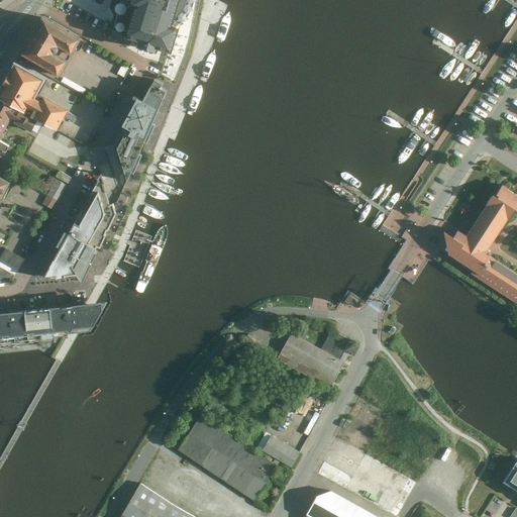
[(130,0),(129,3),(135,5),(125,35),(140,40),(138,45),(156,52),(158,46),(169,50),(170,50),(179,22),(173,21),(179,0),(130,0)]
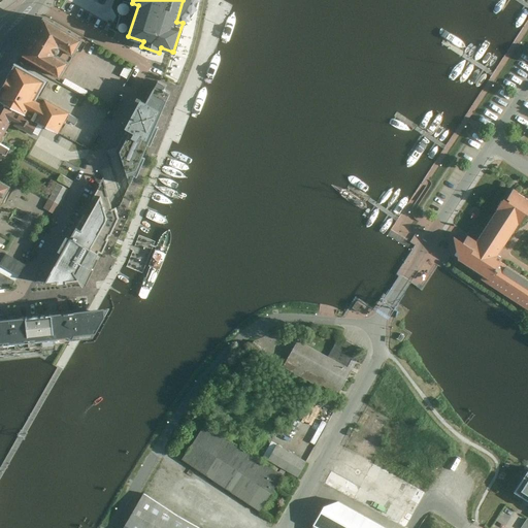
[(85,37),(47,17),(23,55),(61,77),(85,37)]
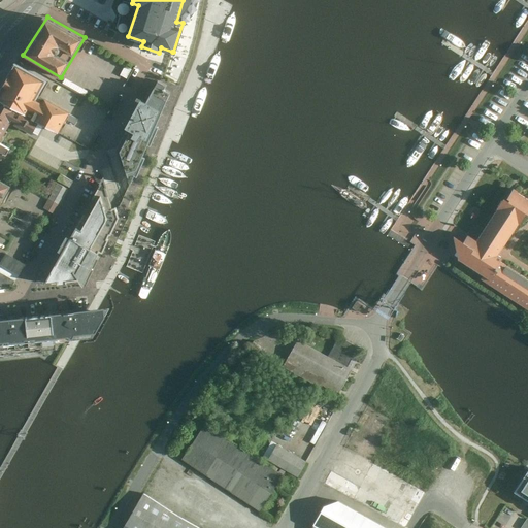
[(18,58),(0,91),(0,101),(39,121),(59,129),(63,122),(71,105),(39,89),(47,73),(18,58)]
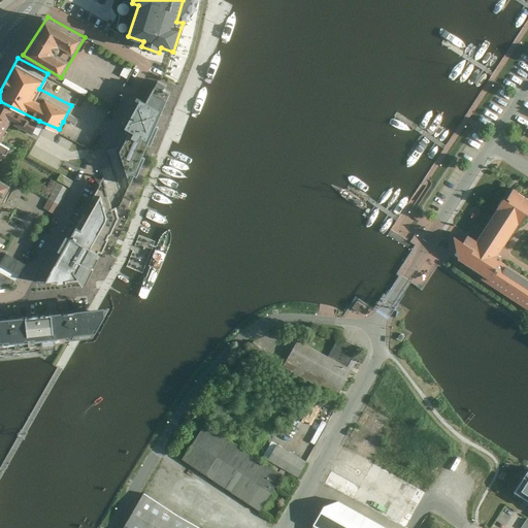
[(124,167),(130,186),(175,89),(160,80),(154,93),(149,90),(118,149),(122,167),(124,167)]
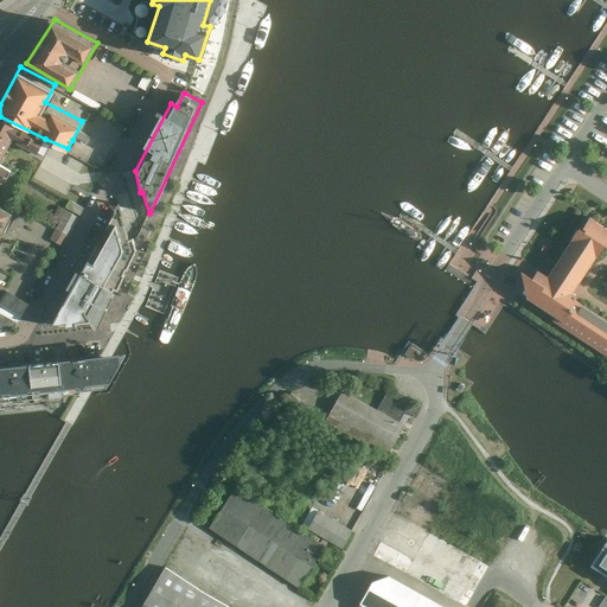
[(45,139),(0,116),(0,155),(4,158),(17,134),(23,138),(19,144),(38,153),(45,139)]
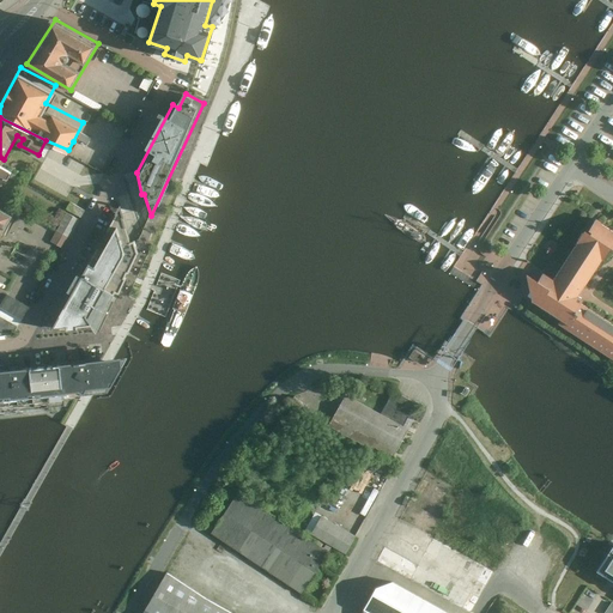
[(4,159),(0,157),(0,176),(7,180),(16,165),(4,159)]
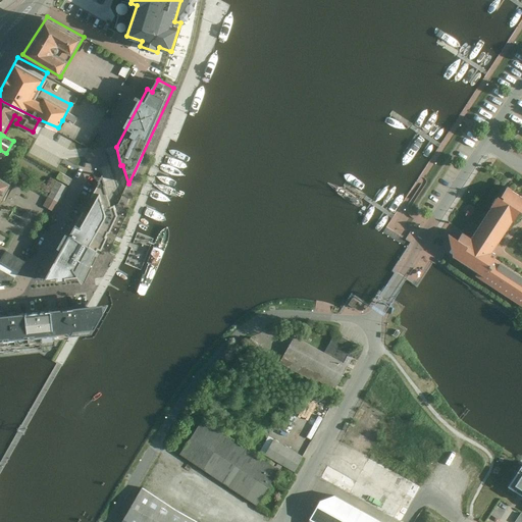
[(89,203),(49,276),(82,273),(86,280),(103,247),(120,215),(116,205),(105,172),(89,203)]
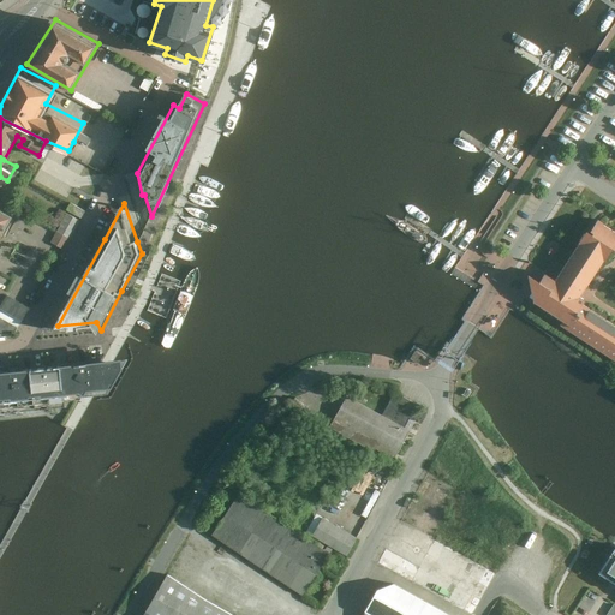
[(85,210),(73,203),(69,210),(82,218),(85,210)]
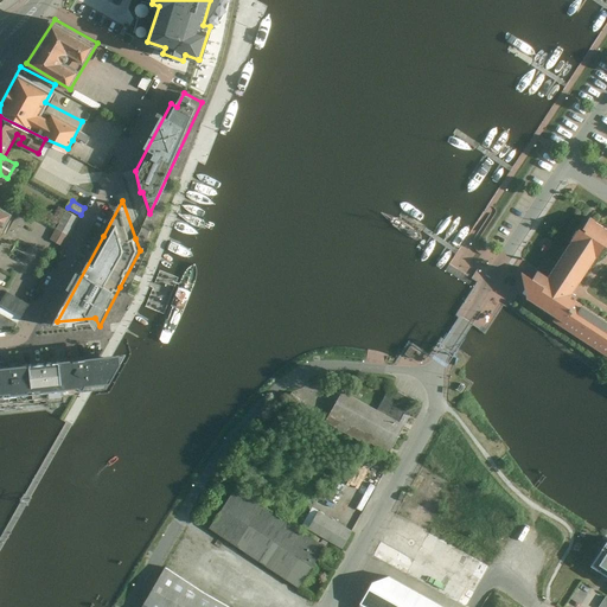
[(0,238),(12,217),(0,210),(0,238)]
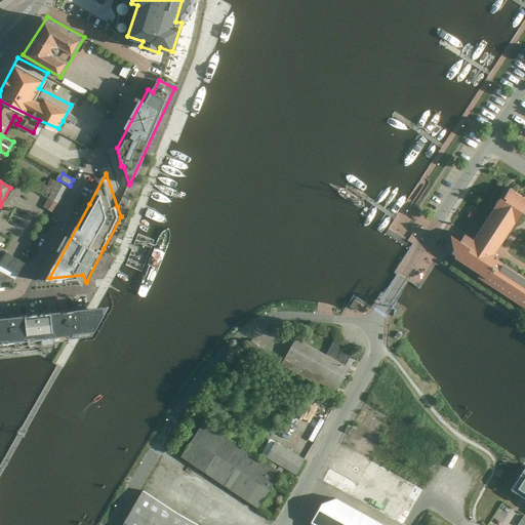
[(58,183),(49,198),(59,203),(68,188),(58,183)]
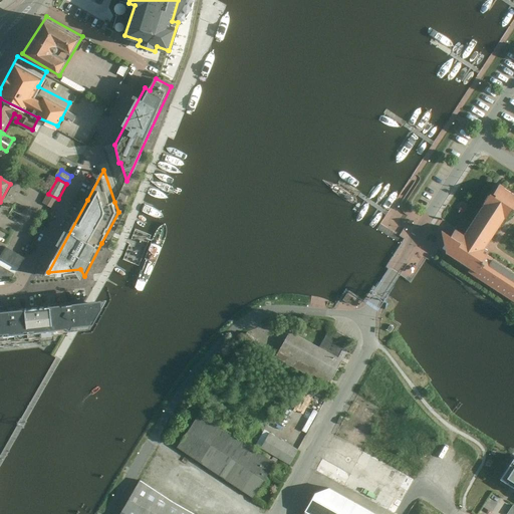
[(453,234),(443,228),(447,252),(471,268),(468,272),(513,301),(513,269),(488,252),(492,248),(487,245),(513,206),(513,189),(502,181),(496,189),(494,188),(466,232),(457,226),(453,234)]
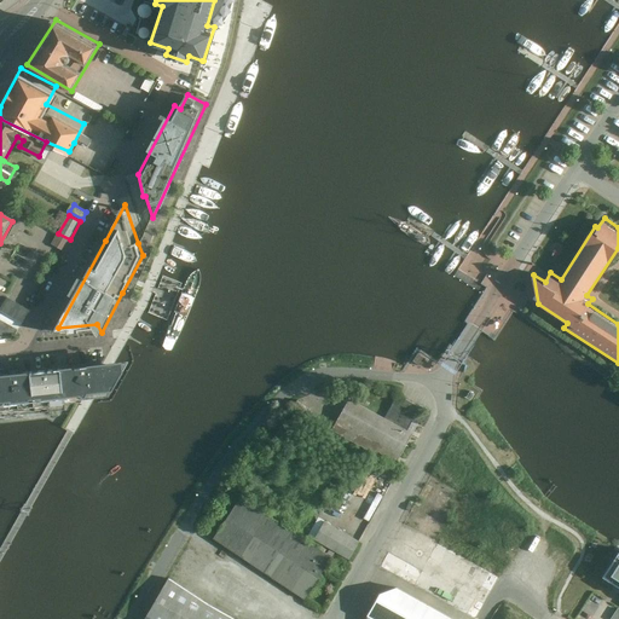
[(70,239),(58,233),(52,243),(64,250),(70,239)]
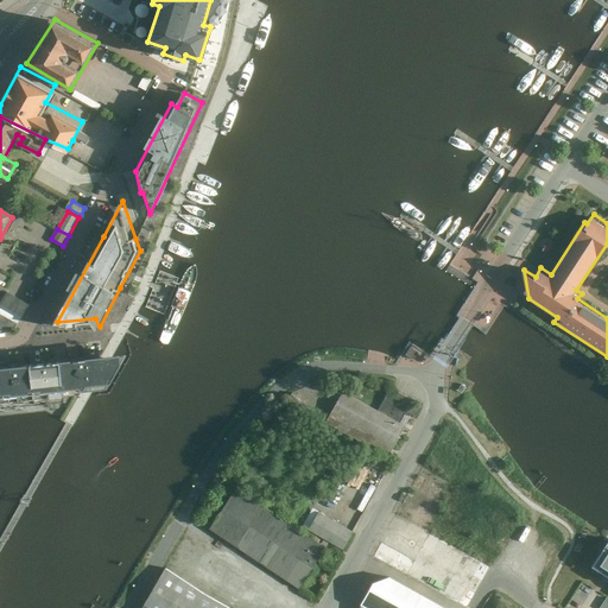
[(31,303),(10,290),(1,304),(23,317),(31,303)]
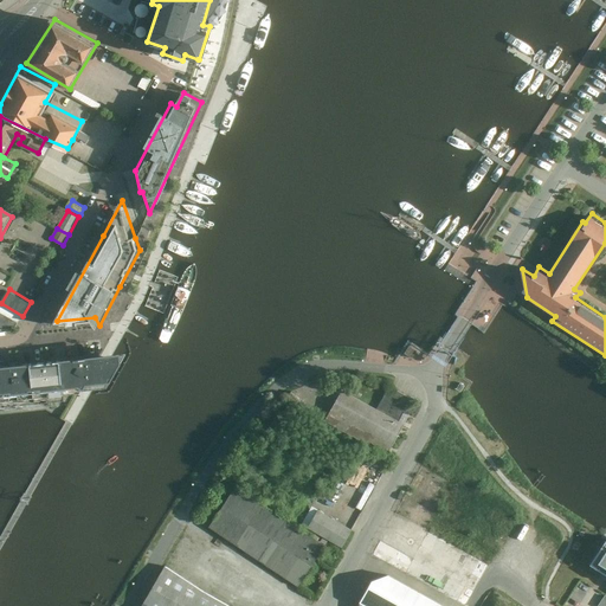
[(107,354),(96,356),(77,358),(44,362),(12,366),(0,367),(0,401),(0,404),(75,395),(81,395),(83,392),(88,392),(91,391),(111,389),(129,352),(107,354)]
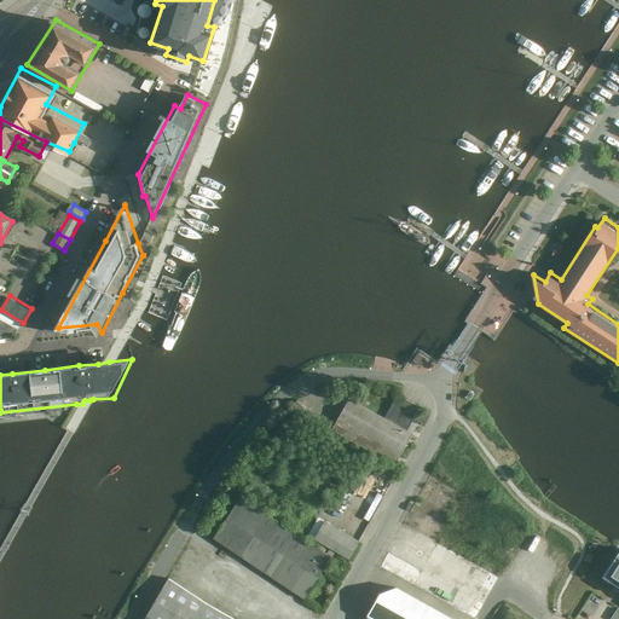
[(387,417),(350,398),(333,429),(372,450),(398,462),(420,426),(416,423),(424,409),(420,406),(403,398),(400,395),(387,417)]
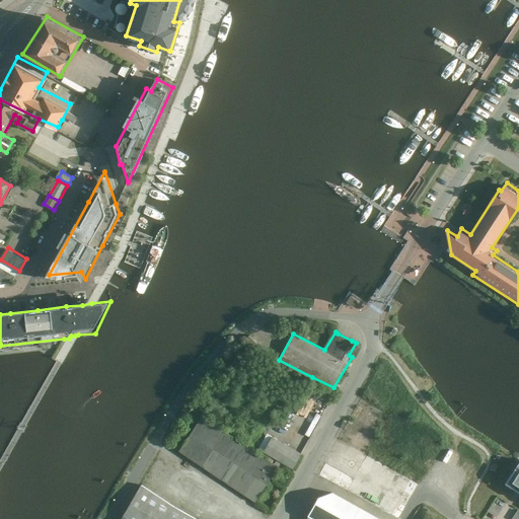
[(277,467),(267,460),(248,449),(200,418),(177,452),(254,502),(277,467)]
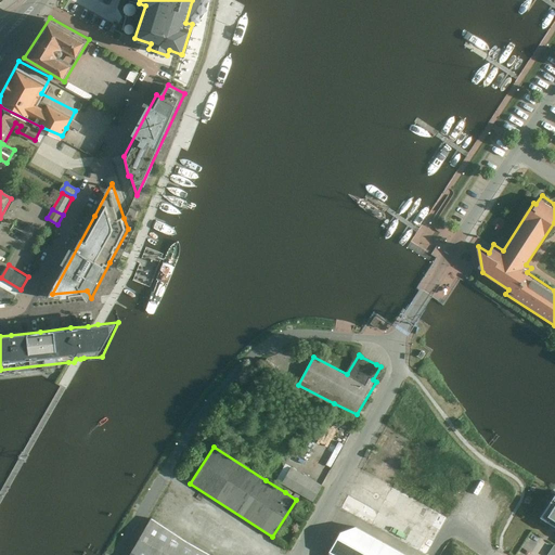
[(281,483),(313,502),(322,487),(291,468),(281,483)]
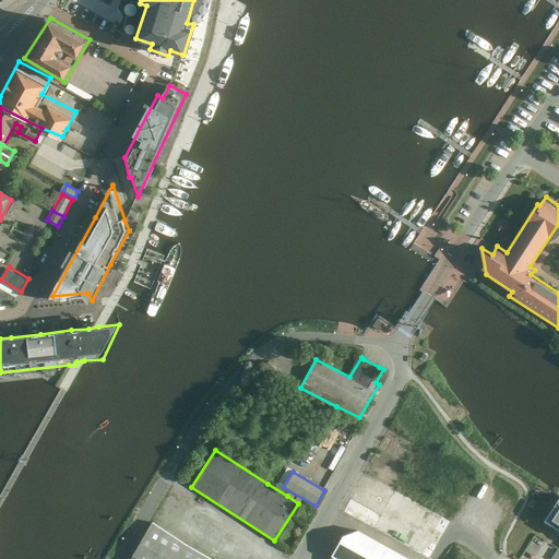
[(388,489),(378,512),(344,497),(337,512),(388,534),(385,538),(420,555),(433,524),(445,530),(451,518),(388,489)]
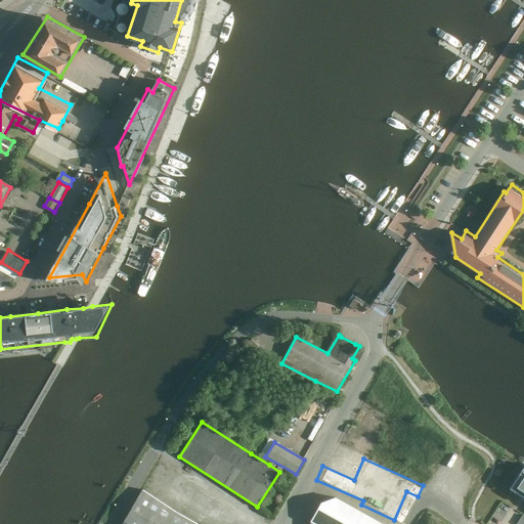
[(523,466),(508,490),(519,497),(521,499),(523,500),(523,466)]
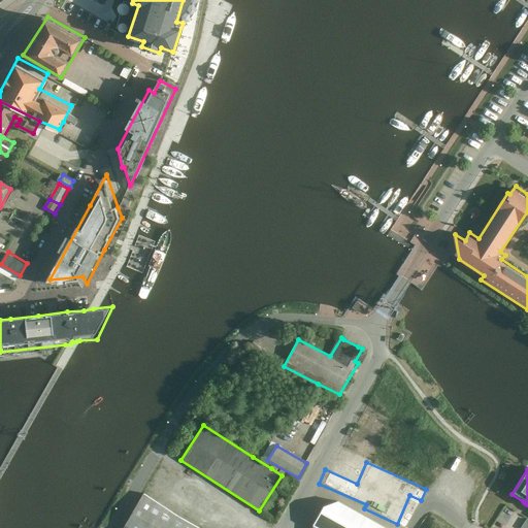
[(143,495),(162,507),(177,483),(159,470),(143,495)]
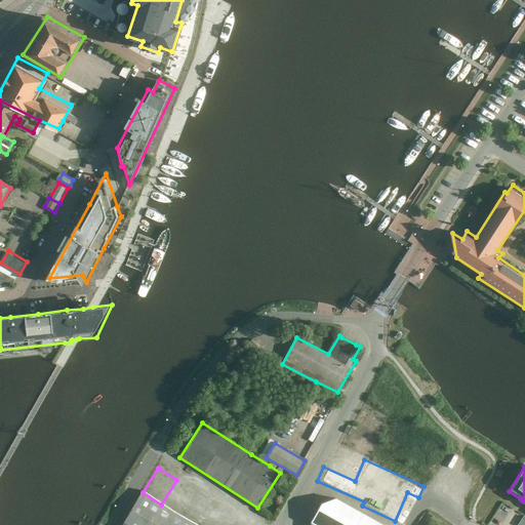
[(179,501),(201,513),(209,496),(188,486),(179,501)]
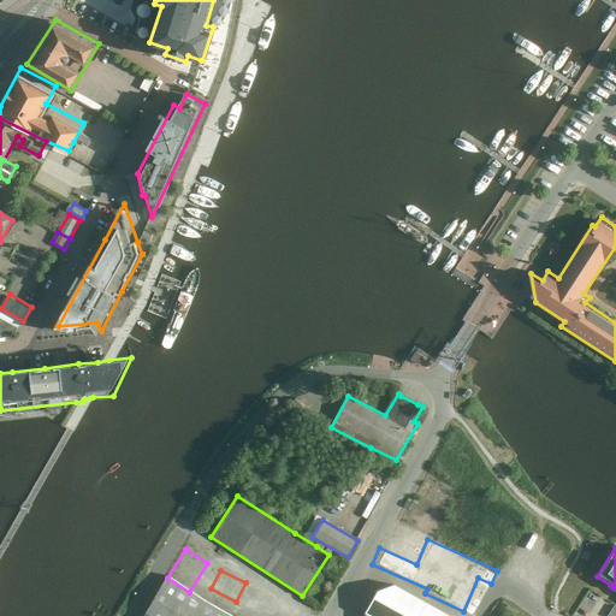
[(189,592),(164,578),(141,615),(230,615),(231,615),(189,592)]
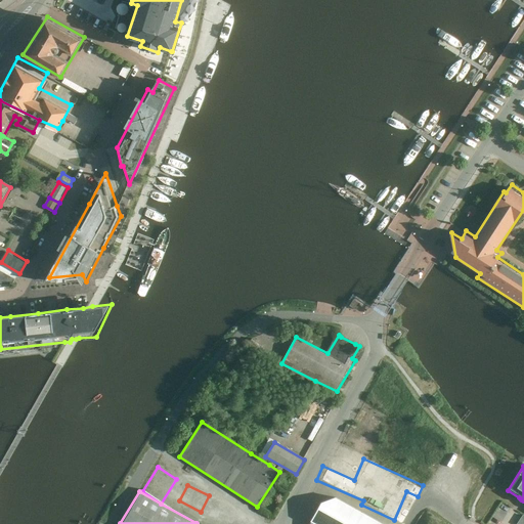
[(383,523),(338,498),(321,504),(310,523),(383,523)]
